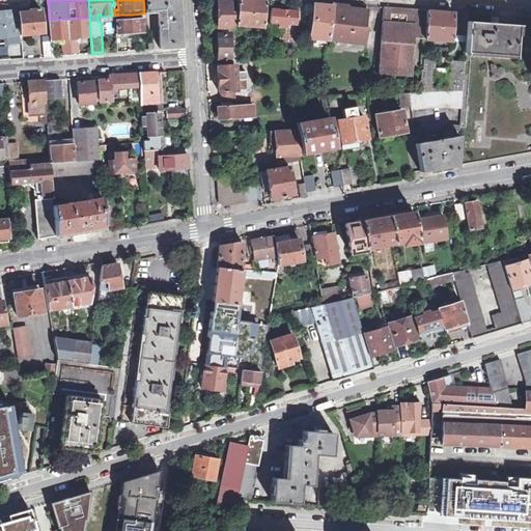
[(178,0),(145,0),(146,14),(157,12),(160,49),(182,47),(178,0)]
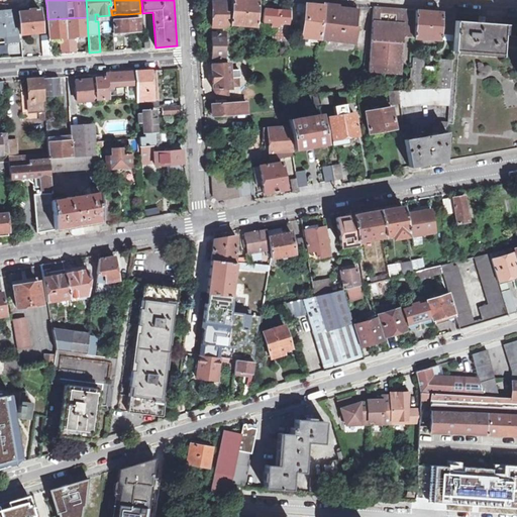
[(212,27),(224,27),(224,25),(229,25),(228,0),(211,0),(212,10),(212,27)]
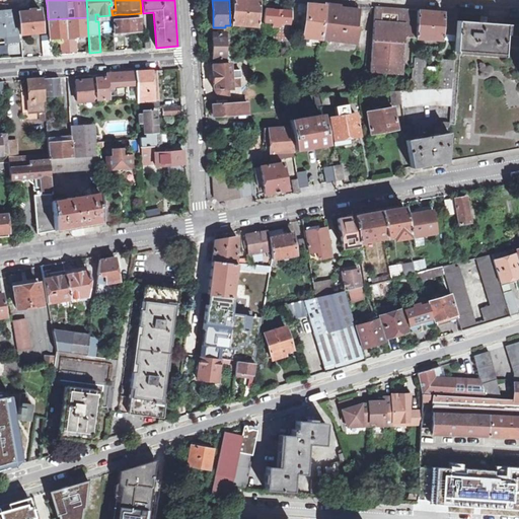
[(232,0),(231,24),(256,26),(258,10),(258,0),(232,0)]
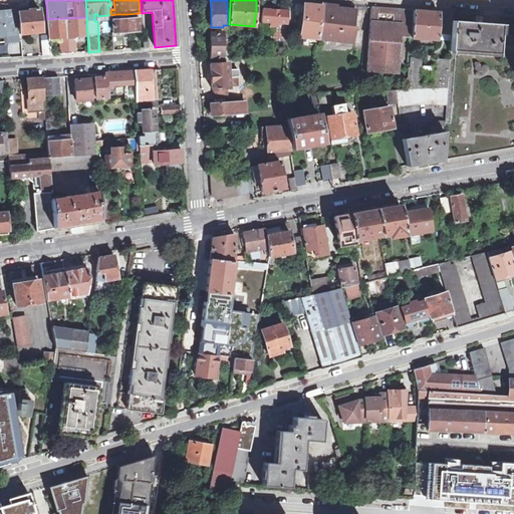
[(318,38),(321,6),(305,4),(302,37),(318,38)]
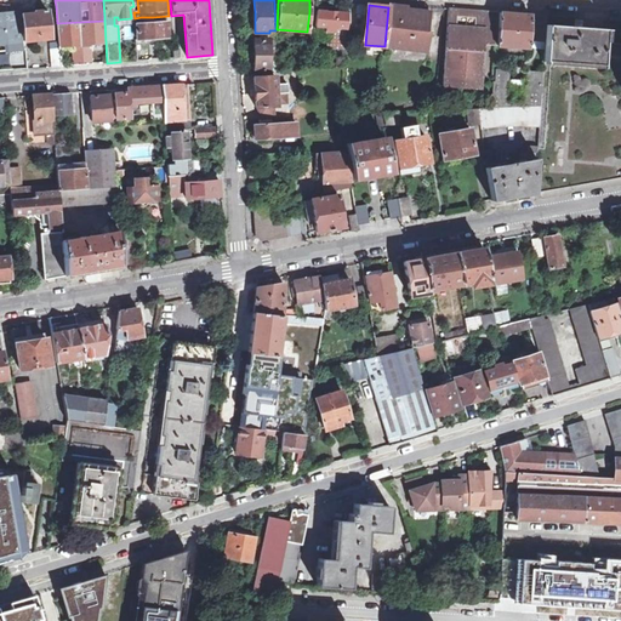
[(385,46),(425,53),(428,11),(388,7),(385,46)]
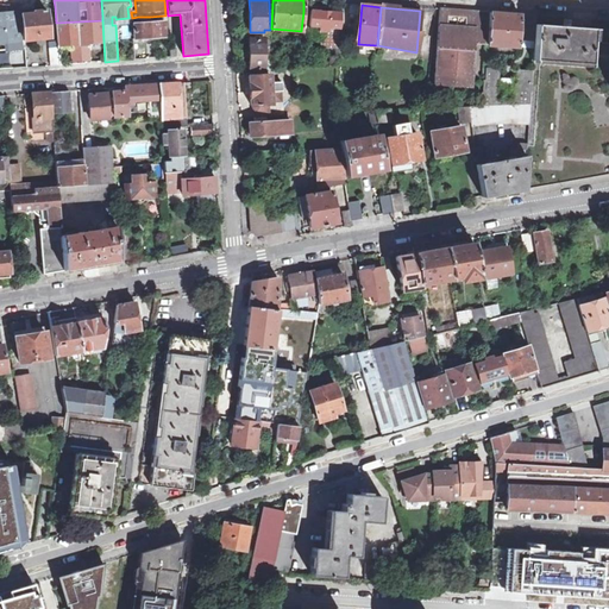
[(429,86),(469,88),(472,44),(485,45),(489,12),(437,8),(429,86)]
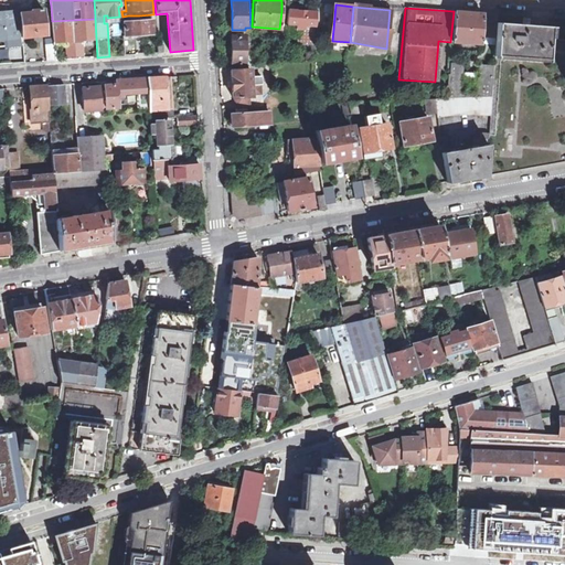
[(20,21),(21,38),(44,35),(42,9),(31,10),(31,12),(28,13),(28,11),(16,12),(16,9),(4,10),(0,10),(0,46),(20,45),(19,36),(16,21),(20,21)]
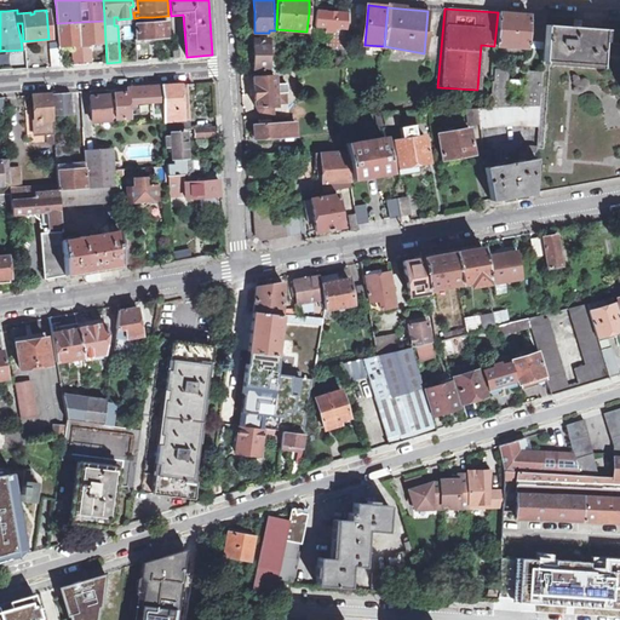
[(344,49),(345,28),(346,18),(346,13),(317,11),(316,26),(325,27),(325,32),(328,33),(327,47),(344,49)]
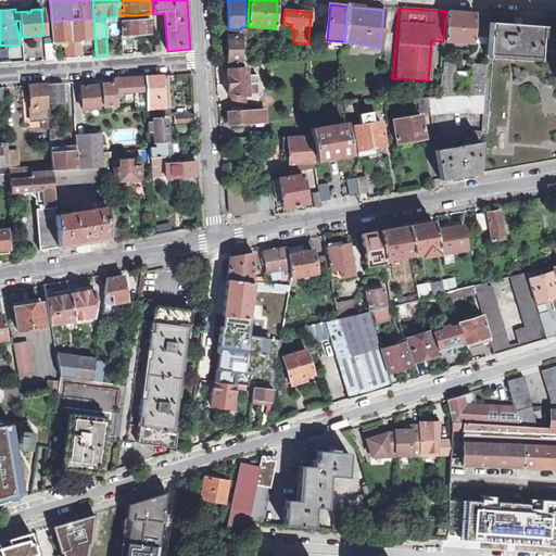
[(446,11),(443,41),(472,42),(472,41),(475,13),(446,11)]
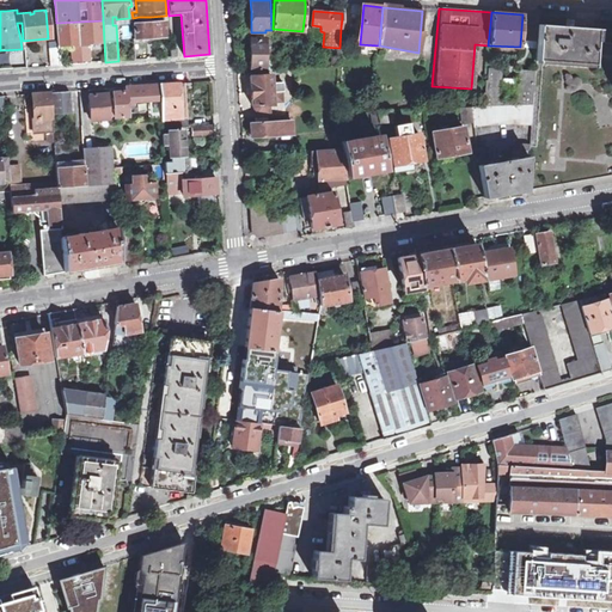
[(522,14),(520,46),(537,47),(539,25),(539,16),(522,14)]
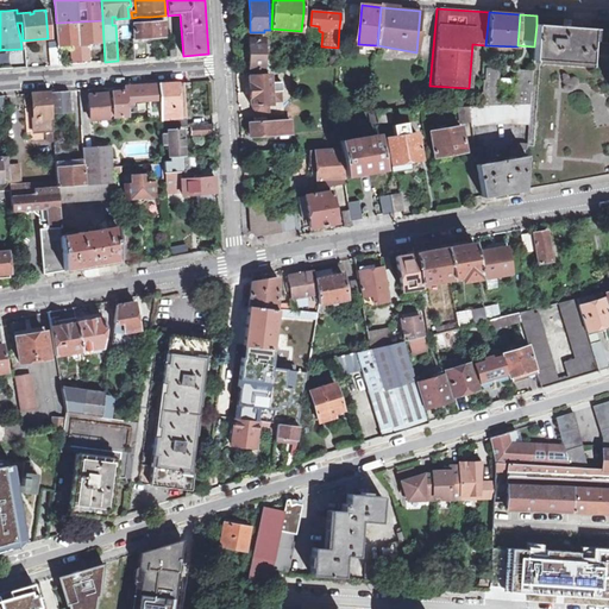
[(135,24),(136,38),(163,36),(163,22),(151,23),(150,17),(138,17),(138,24),(135,24)]
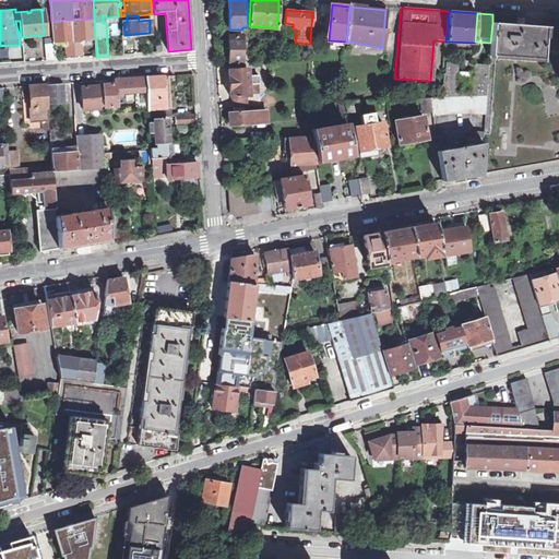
[(95,38),(94,19),(72,20),(73,40),(74,58),(83,57),(82,43),(81,43),(81,39),(95,38)]
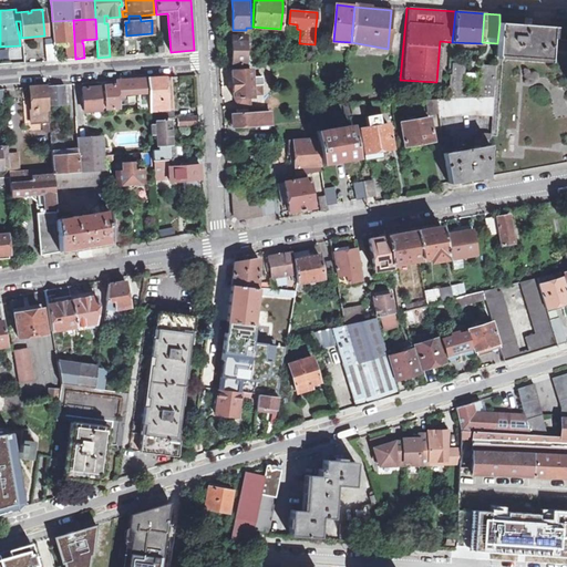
[(74,41),(73,20),(52,21),(53,42),(66,41),(66,44),(64,44),(65,59),(75,59),(74,41)]
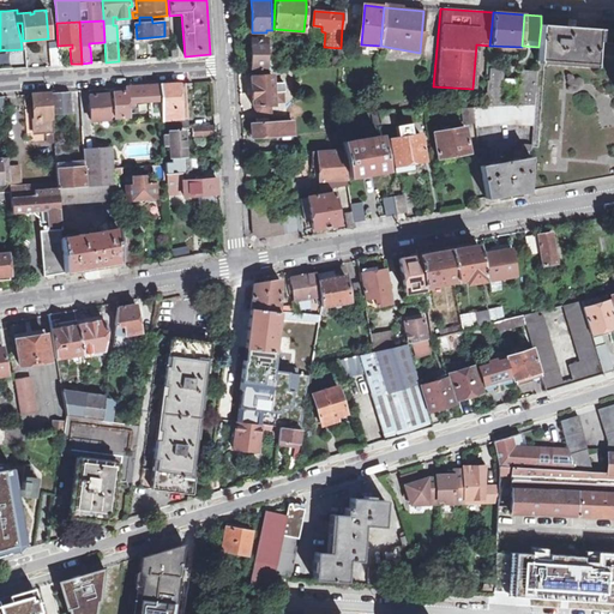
[(539,47),(537,60),(596,64),(597,42),(599,29),(577,28),(567,26),(541,25),(539,47)]
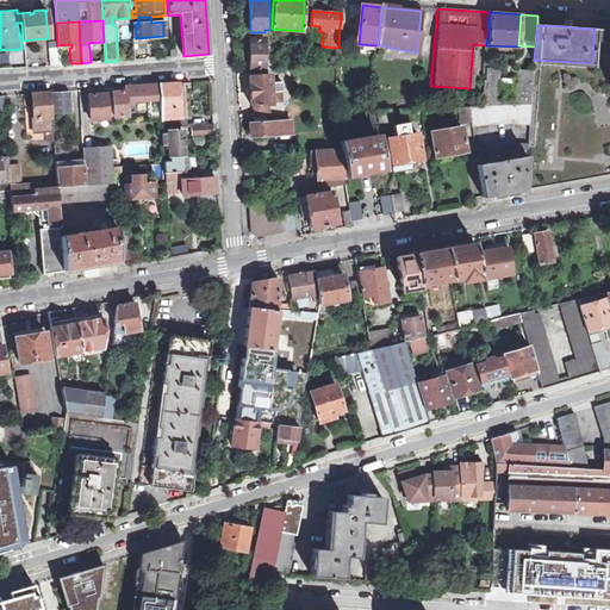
[(249,39),(249,69),(271,69),(271,39),(249,39)]
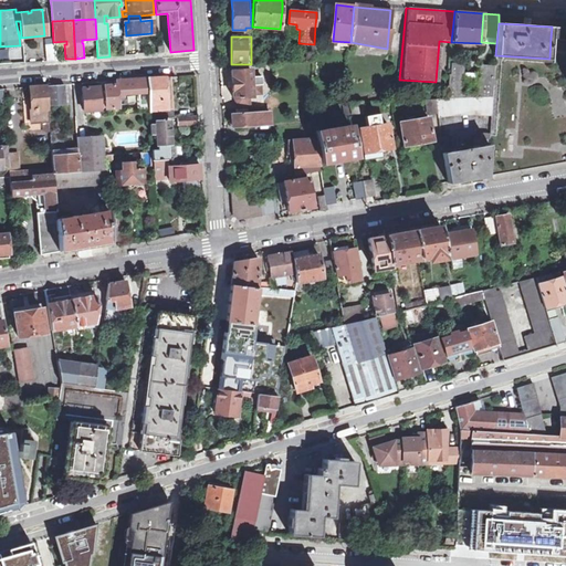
[(565,63),(565,39),(551,39),(549,59),(565,63)]
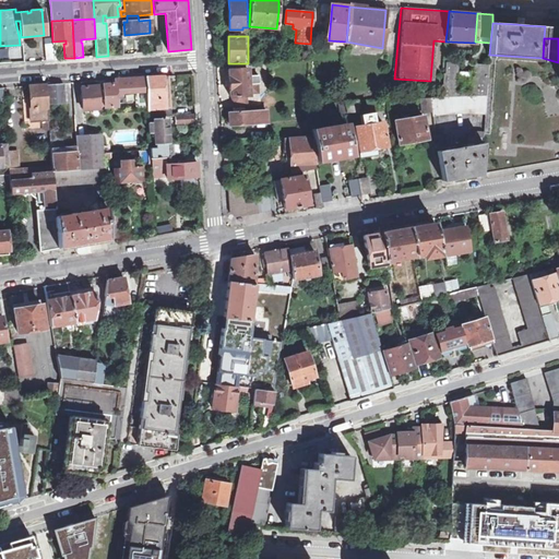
[(46,60),(55,59),(54,44),(45,45),(46,60)]
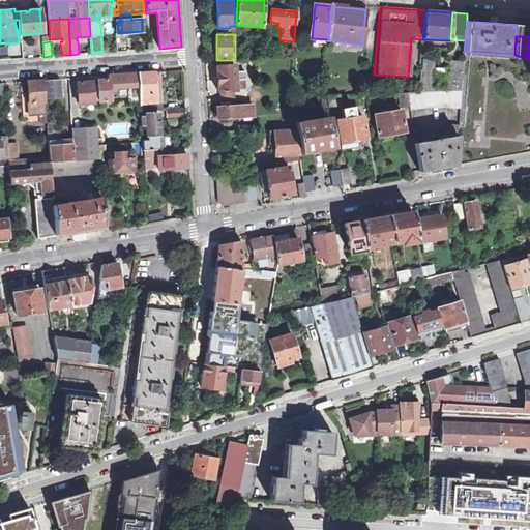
[(418,92),(462,90),(464,62),(448,61),(447,69),(447,74),(446,88),(432,87),(433,72),(434,68),(434,59),(421,59),(418,92)]
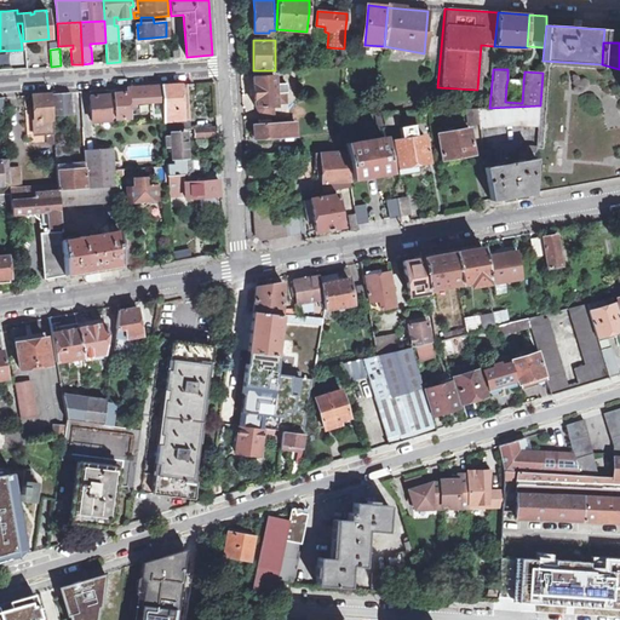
[(274,107),(276,107),(276,104),(275,93),(277,93),(286,92),(287,92),(286,84),(275,84),(274,76),(253,78),(256,107),(257,107),(274,107)]
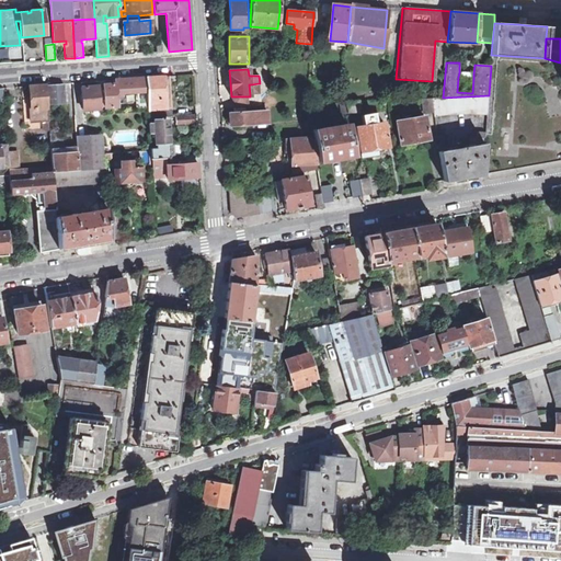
[(148,111),(172,109),(170,80),(172,80),(172,81),(173,81),(174,80),(173,77),(174,77),(174,76),(146,78),(146,79),(147,107),(148,111)]
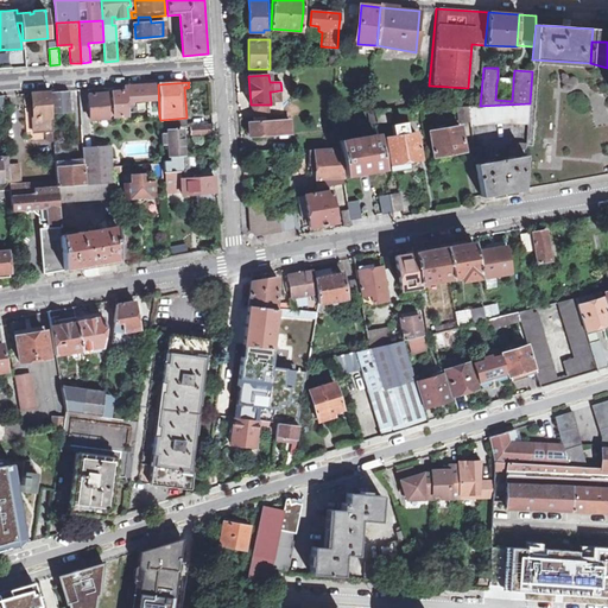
[(147,118),(159,116),(158,86),(126,87),(126,92),(113,92),(114,116),(127,116),(127,101),(147,100),(147,118)]
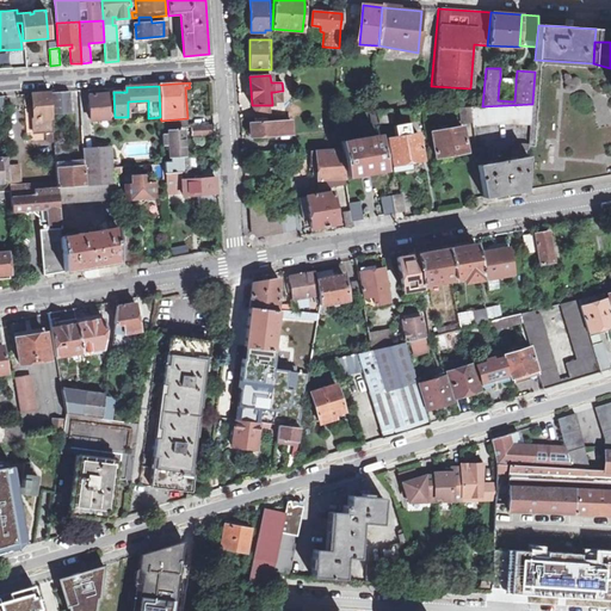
[(51,109),(51,115),(71,113),(69,91),(50,92),(51,109)]
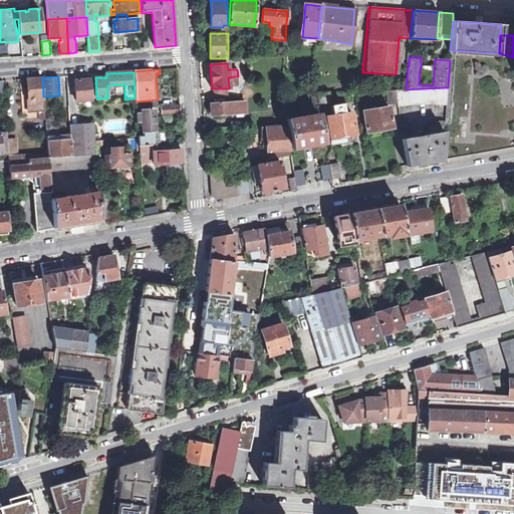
[(228,77),(229,86),(237,85),(237,76),(230,77),(228,77)]
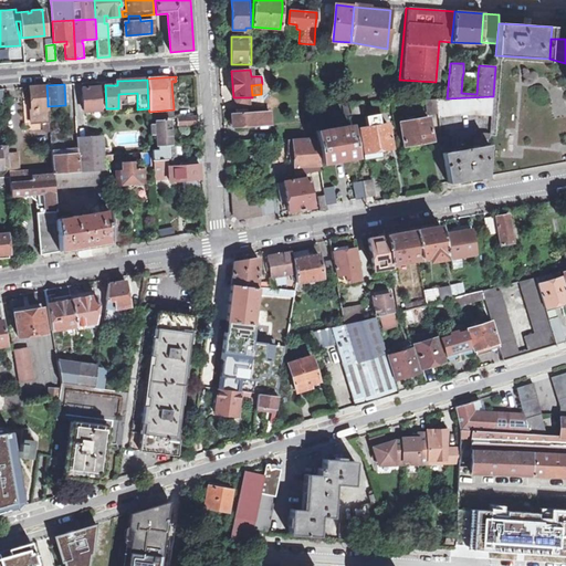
[(50,133),(50,132),(49,125),(48,106),(48,101),(46,85),(21,87),(24,125),(43,124),(44,133),(50,133)]
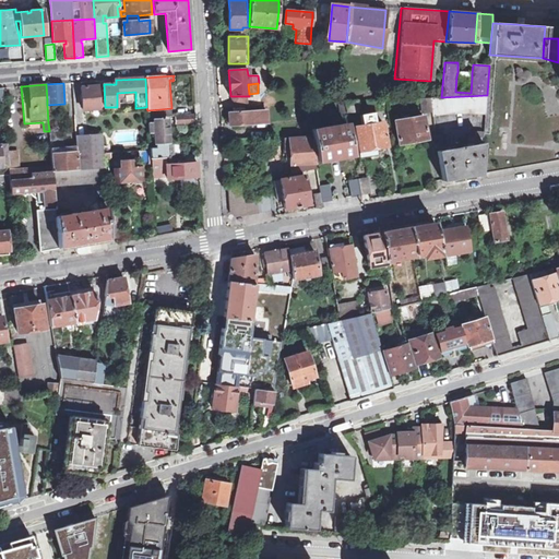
[(83,110),(100,109),(99,100),(98,86),(81,87),(83,110)]
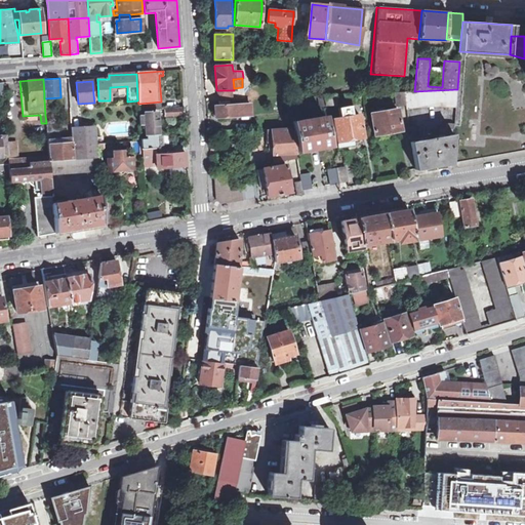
[(438,107),(455,107),(457,89),(414,91),(404,92),(406,105),(406,109),(416,107),(438,107)]
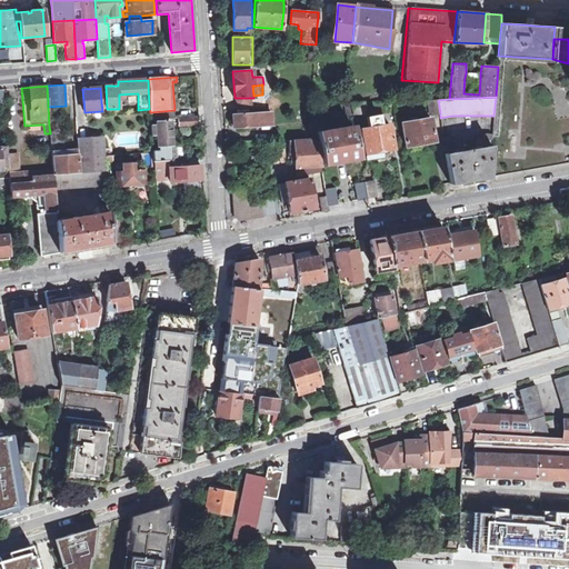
[(251,98),(236,98),(237,109),(251,108),(251,98)]
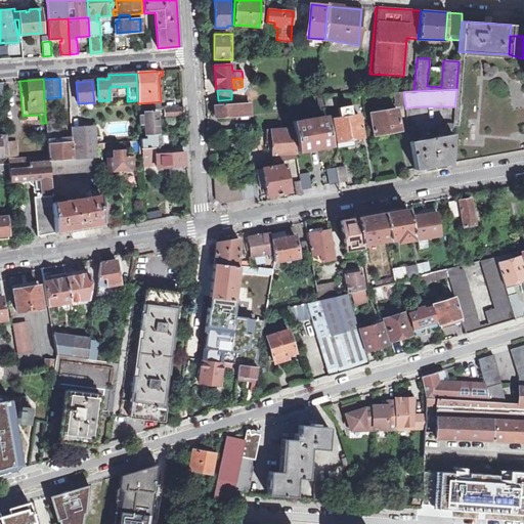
[(398,105),(405,104),(403,92),(395,92),(398,105)]
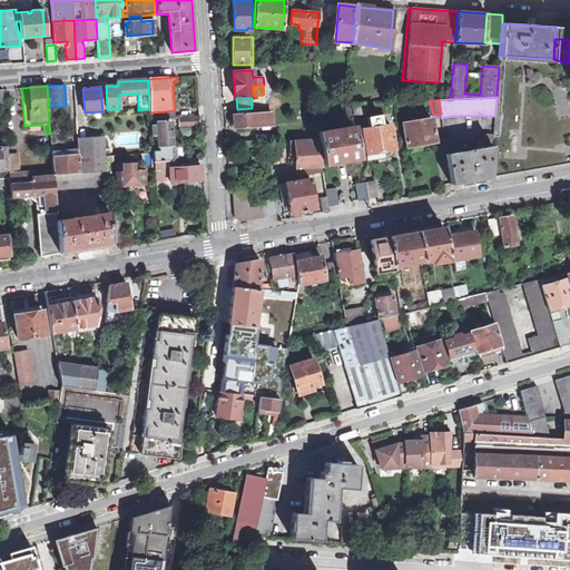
[(351,104),(353,115),(364,115),(364,104),(351,104)]
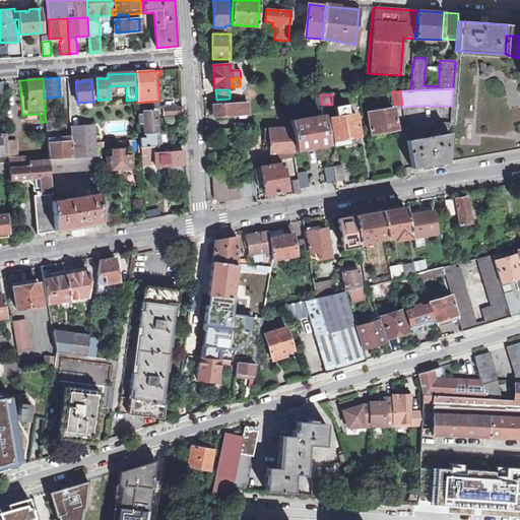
[(248,115),(248,114),(248,104),(226,105),(226,101),(217,101),(217,105),(212,106),(213,116),(238,115),(238,118),(247,117),(246,115),(248,115)]
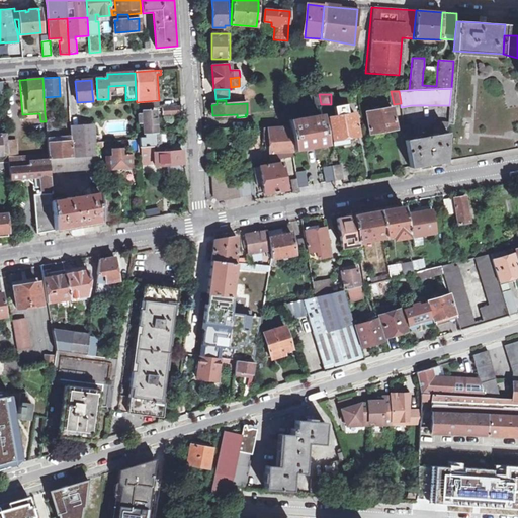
[(347,142),(359,140),(354,112),(346,114),(344,105),(334,107),(336,116),(328,117),(330,132),(333,145),(347,142)]
